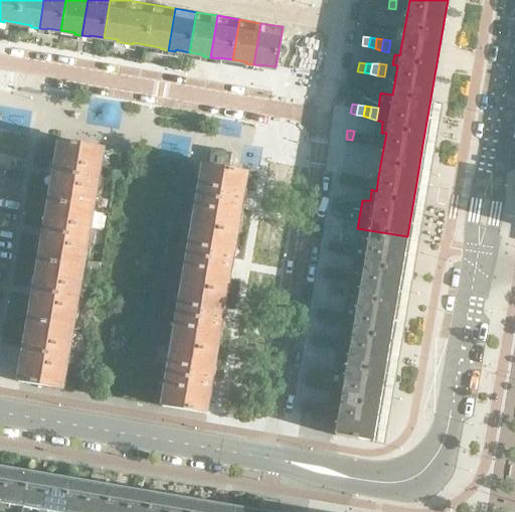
[(359,142),(360,131),(354,131),(352,140),(359,142)]
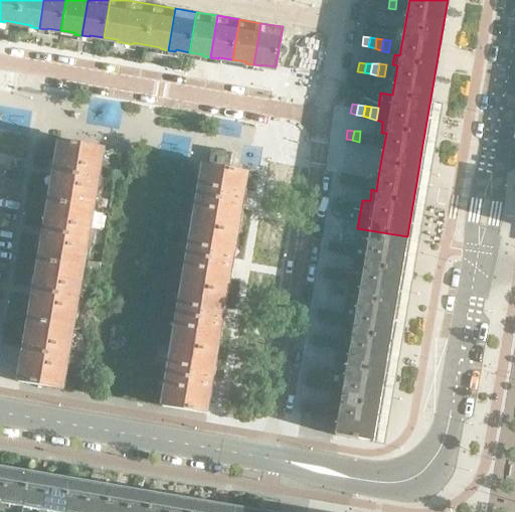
[(365,143),(367,132),(360,131),(359,142),(365,143)]
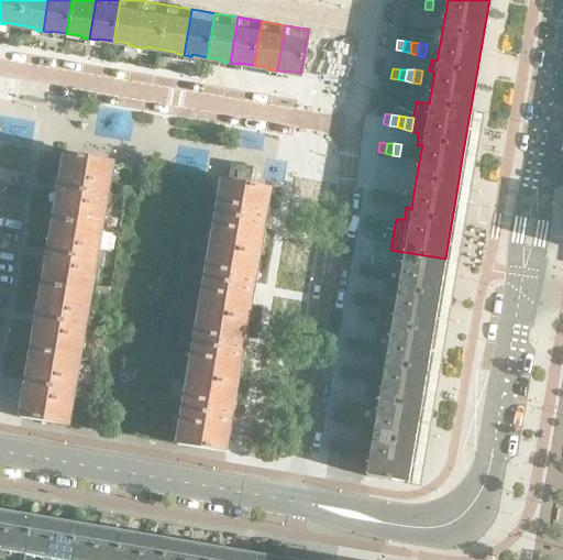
[(406,157),(408,144),(401,144),(399,156),(406,157)]
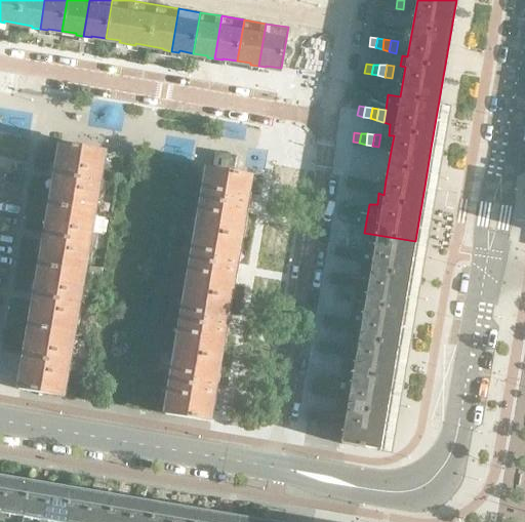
[(94,211),(105,154),(106,150),(59,143),(57,158),(58,158),(61,160),(59,168),(57,168),(57,169),(55,171),(54,175),(55,177),(55,179),(57,179),(56,188),(53,189),(52,189),(49,204),(94,211)]
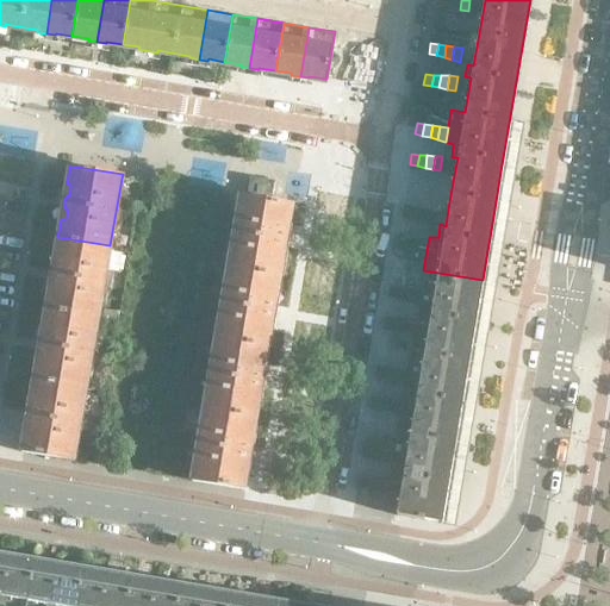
[(269,199),(273,179),(250,175),(248,195),(269,199)]
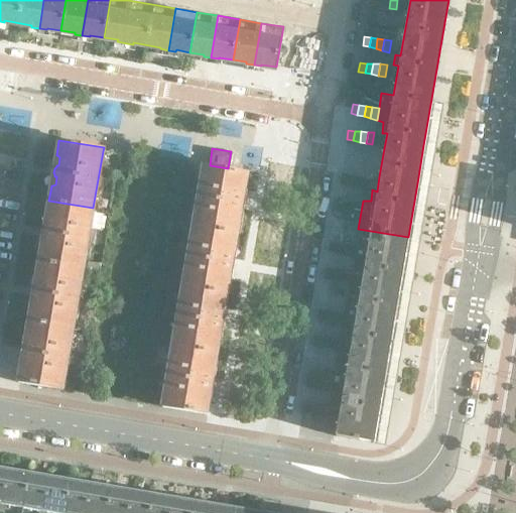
[(242,201),(241,198),(241,197),(239,197),(240,188),(243,187),(244,187),(247,171),(228,168),(210,165),(203,164),(192,225),(237,232),(239,218),(238,217),(236,215),(237,207),(239,208),(240,207),(239,206),(242,205),(242,201)]
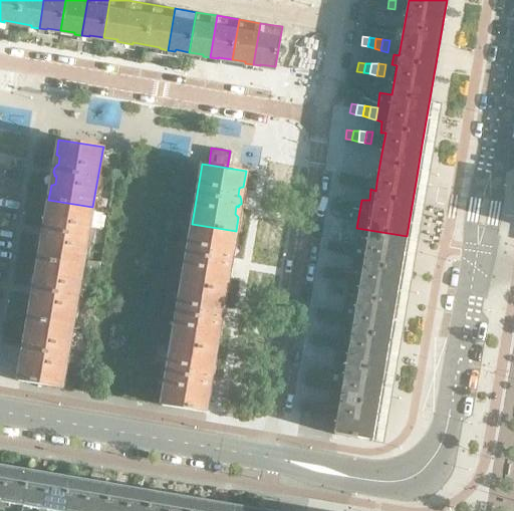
[(344,182),(346,173),(339,172),(338,181),(344,182)]
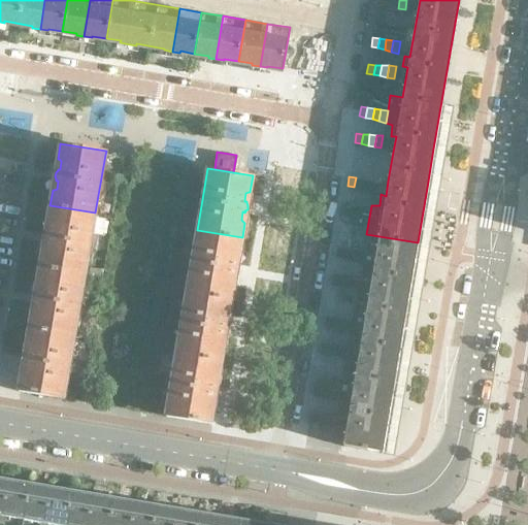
[(361,189),(362,178),(356,177),(354,187),(361,189)]
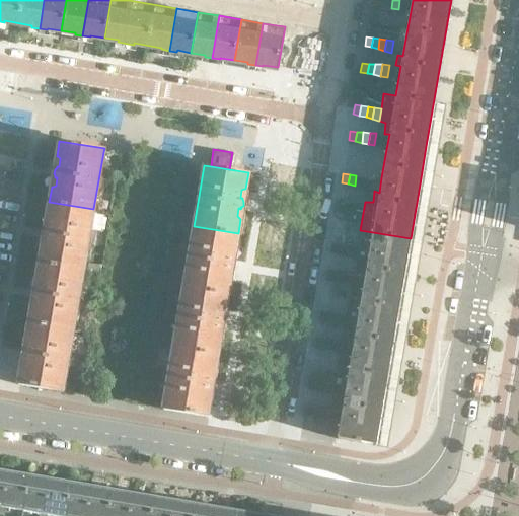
[(361,188),(363,176),(356,175),(355,186),(361,188)]
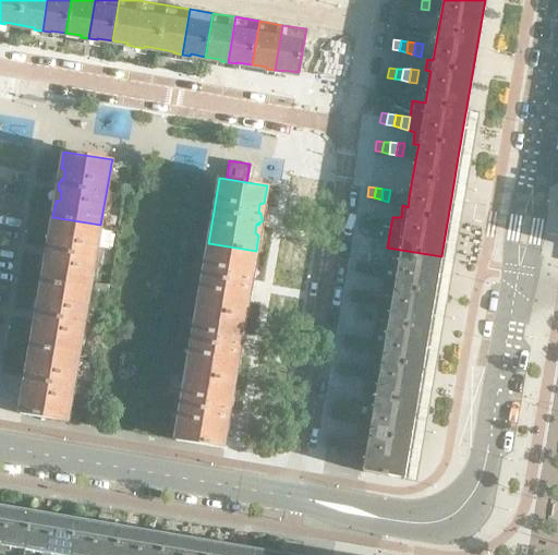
[(395,203),(397,192),(397,191),(390,190),(388,202),(395,203)]
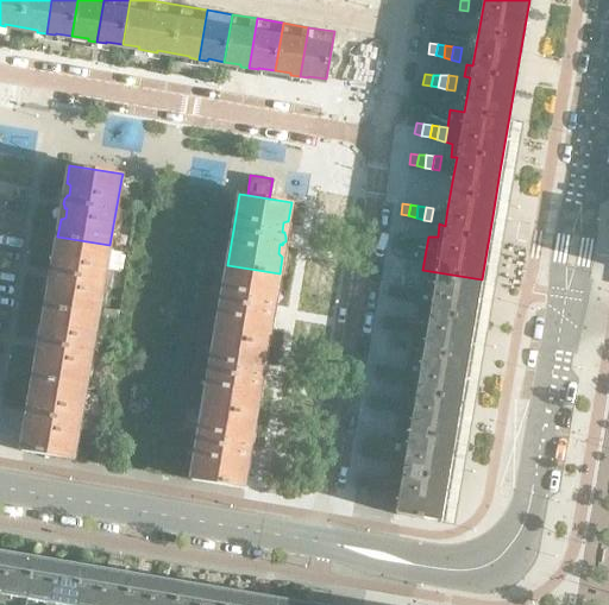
[(403,246),(406,234),(397,234),(395,245),(403,246)]
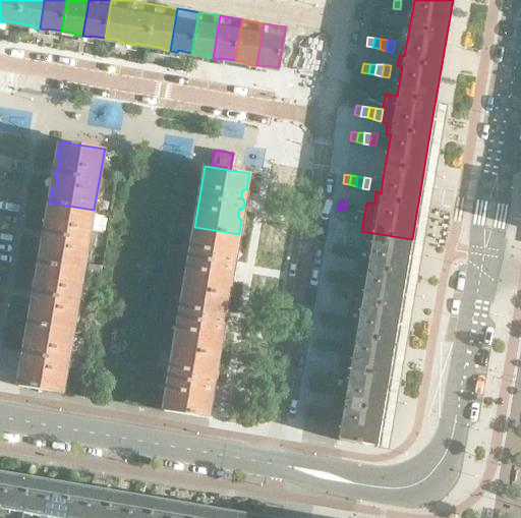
[(351,212),(353,202),(347,200),(345,211),(351,212)]
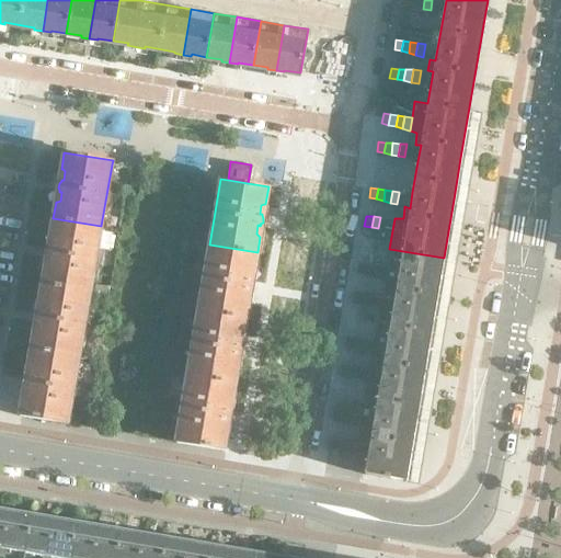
[(386,229),(388,217),(380,217),(378,228),(386,229)]
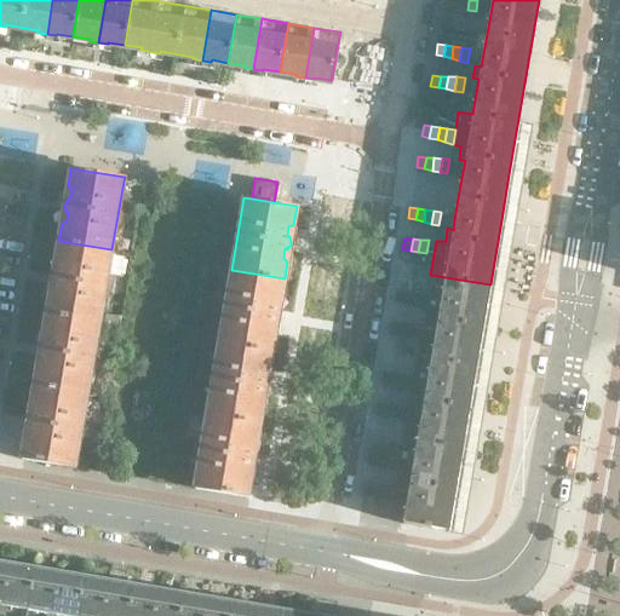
[(99,321),(109,263),(112,249),(58,241),(56,258),(57,258),(59,262),(58,270),(56,270),(56,271),(52,274),(52,278),(53,281),(53,282),(53,283),(56,283),(55,293),(51,294),(50,294),(46,312),(99,321)]
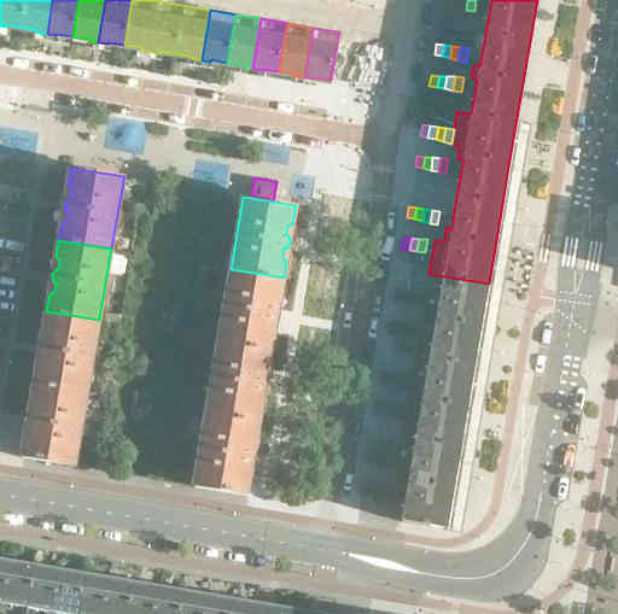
[(278,311),(277,308),(277,307),(274,307),(275,297),(279,296),(280,296),(284,278),(231,269),(219,340),(272,349),(274,332),(273,331),(270,328),(272,320),(274,320),(275,319),(274,319),(278,316),(278,311)]
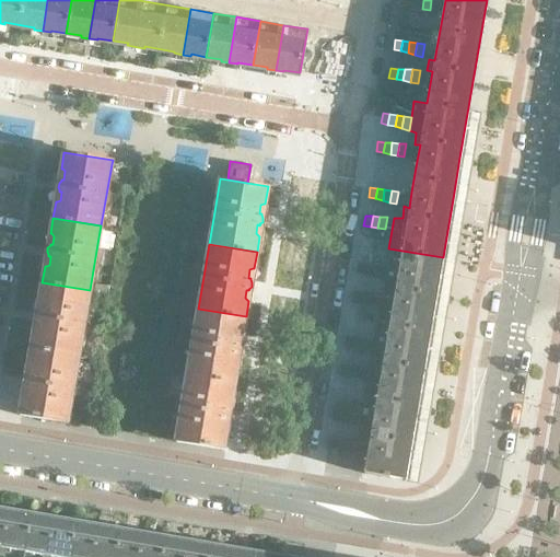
[(418,404),(434,305),(443,257),(388,248),(385,265),(383,277),(392,279),(389,291),(381,291),(378,303),(373,338),(371,350),(378,352),(377,364),(369,364),(366,376),(363,395),(418,404)]
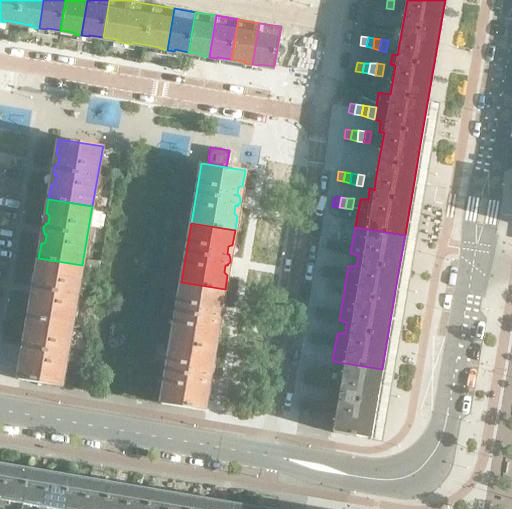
[(332,248),(333,238),(327,237),(325,247),(332,248)]
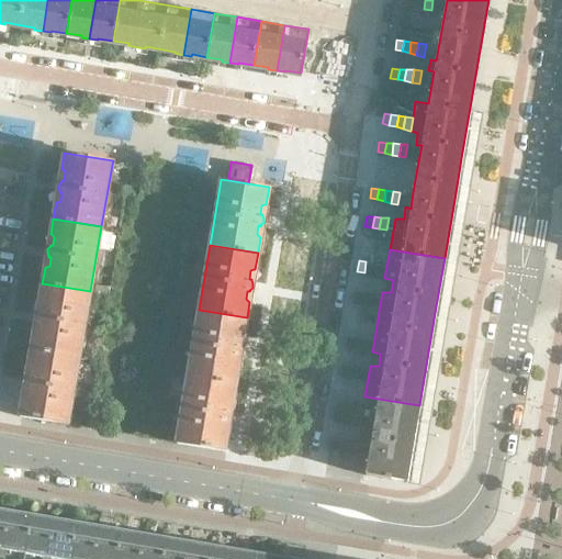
[(371,275),(373,264),(366,261),(364,272),(371,275)]
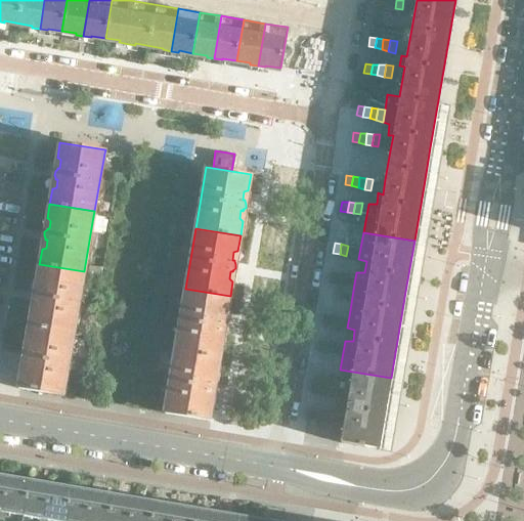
[(353,258),(355,247),(348,246),(346,256),(353,258)]
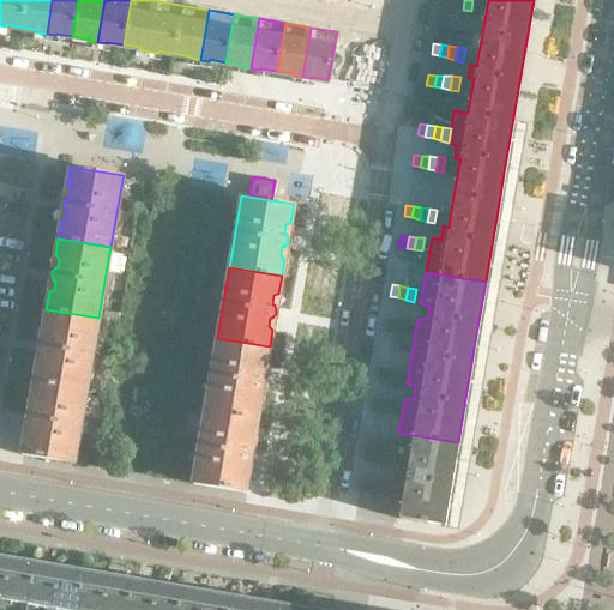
[(86,390),(98,318),(46,309),(43,326),(44,327),(47,330),(46,338),(43,338),(42,339),(43,339),(40,342),(40,346),(41,350),(41,351),(43,351),(42,361),(38,362),(37,362),(34,380),(86,390)]
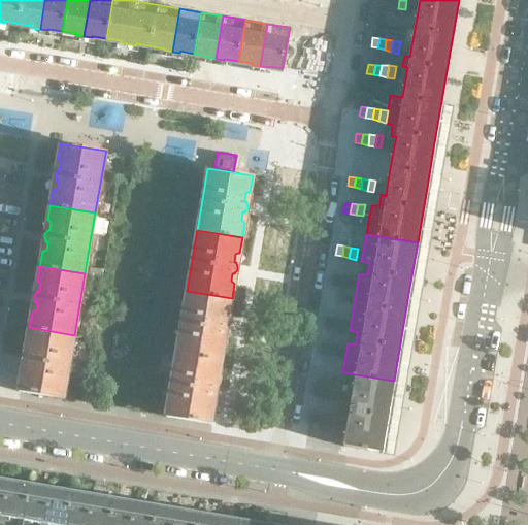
[(337,283),(339,272),(333,272),(331,282),(337,283)]
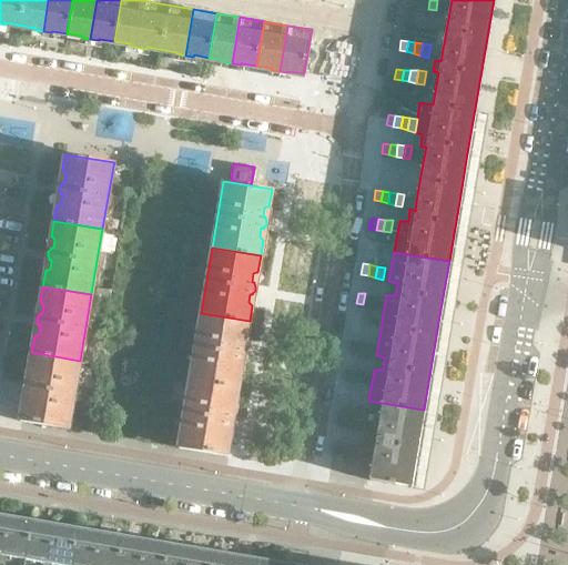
[(371,305),(373,294),(365,293),(363,304),(371,305)]
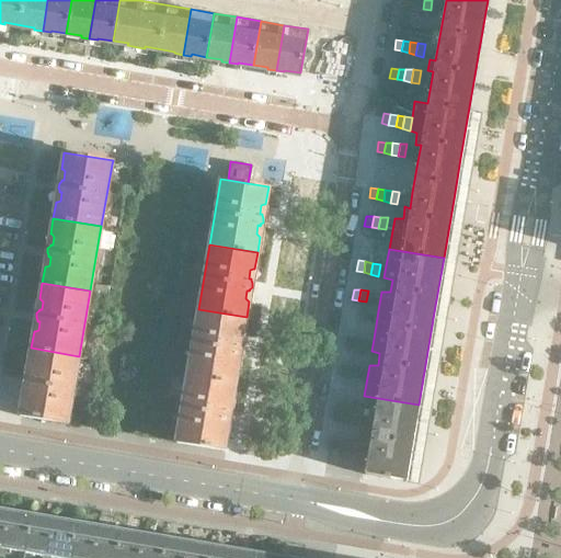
[(373,303),(375,291),(368,291),(366,302),(373,303)]
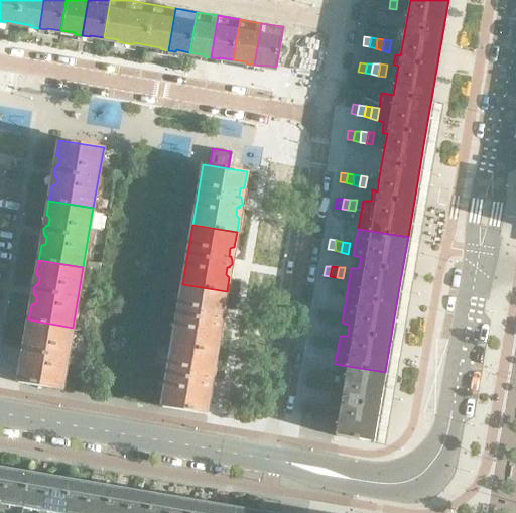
[(222,319),(221,317),(221,316),(221,315),(219,315),(220,307),(223,306),(224,306),(227,291),(182,284),(172,344),(217,352),(219,337),(218,337),(216,334),(217,327),(219,327),(219,326),(222,324),(222,319)]
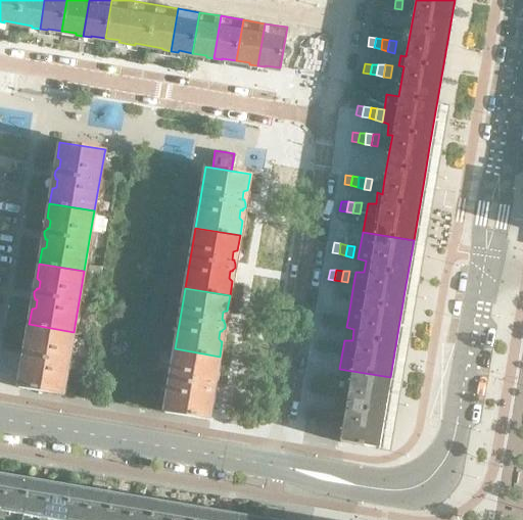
[(327,322),(329,313),(322,312),(321,321),(327,322)]
